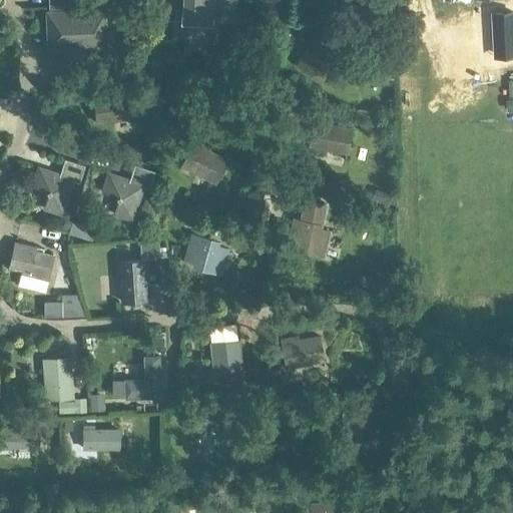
[(73,0),(48,0),(49,9),(74,8),(73,0)]
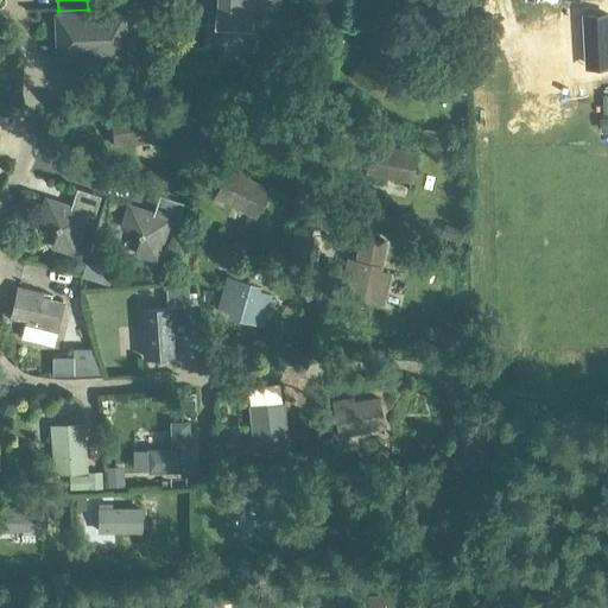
[(211,0),(211,12),(217,13),(217,14),(216,26),(249,29),(249,17),(264,18),(265,4),(274,5),(278,1),(278,0),(211,0)]
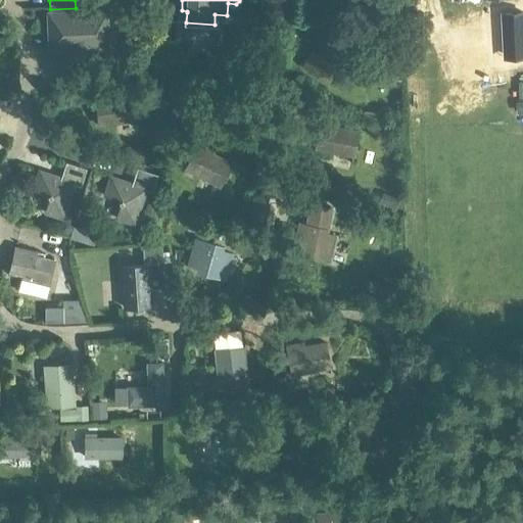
[(47,9),(49,48),(105,45),(104,7),(76,8),(50,9),(47,9)]
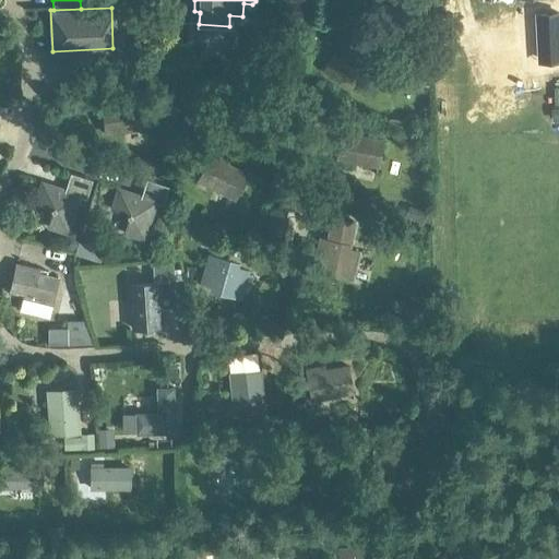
[(558,12),(534,14),(535,35),(542,34),(543,61),(558,59),(558,12)]
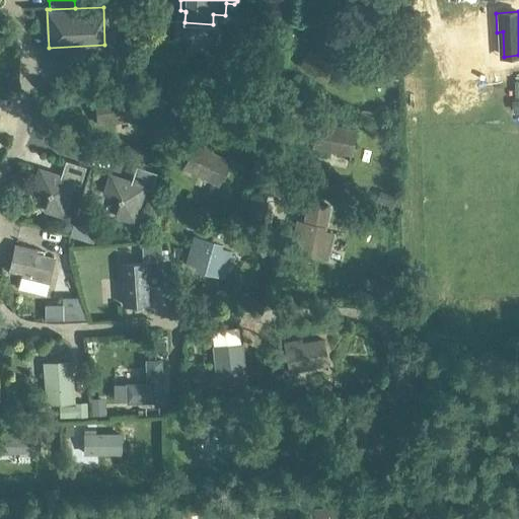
[(310,48),(301,61),(327,78),(349,45),(327,30),(314,51),(310,48)]
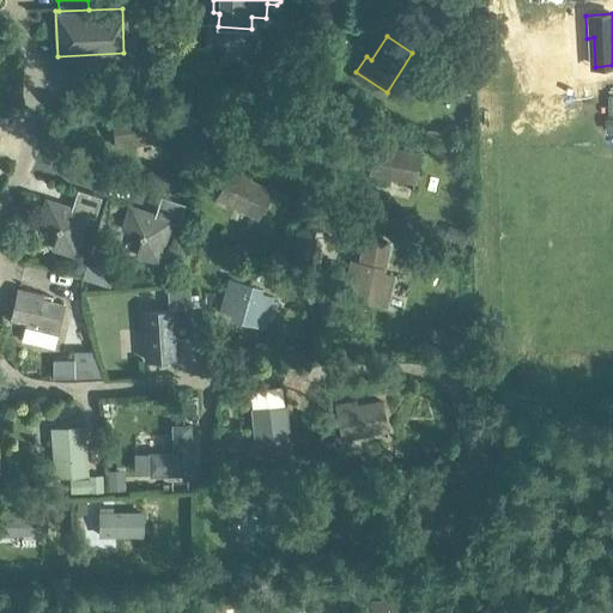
[(158,111),(111,117),(116,147),(162,141),(158,111)]
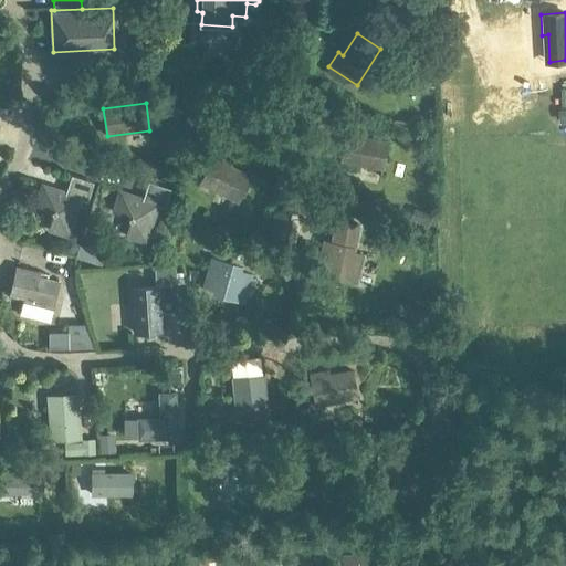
[(391,119),(390,132),(407,133),(408,121),(391,119)]
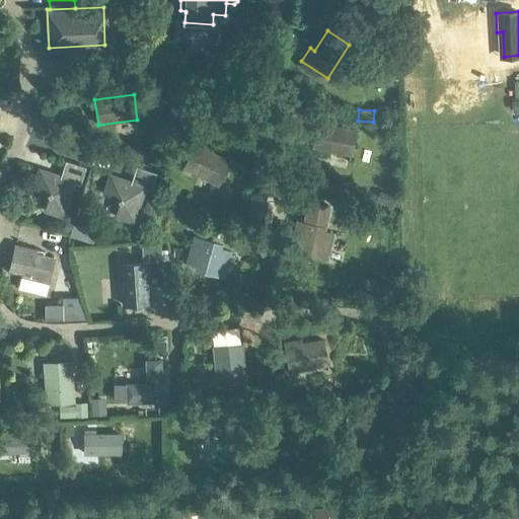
[(171,117),(160,119),(162,132),(173,131),(171,117)]
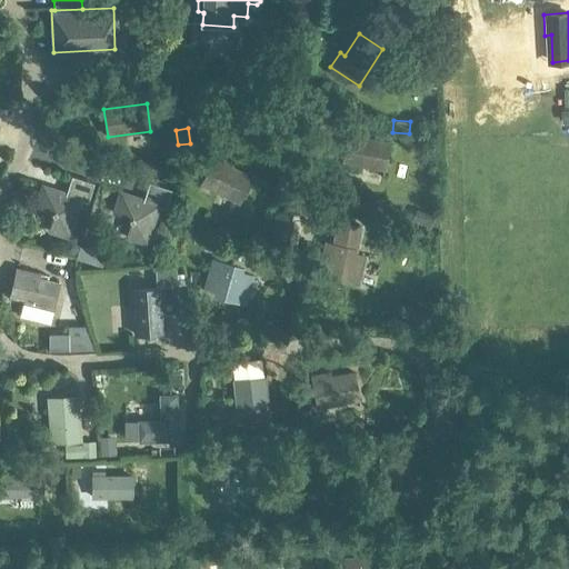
[(348,130),(342,161),(388,169),(392,137),(348,130)]
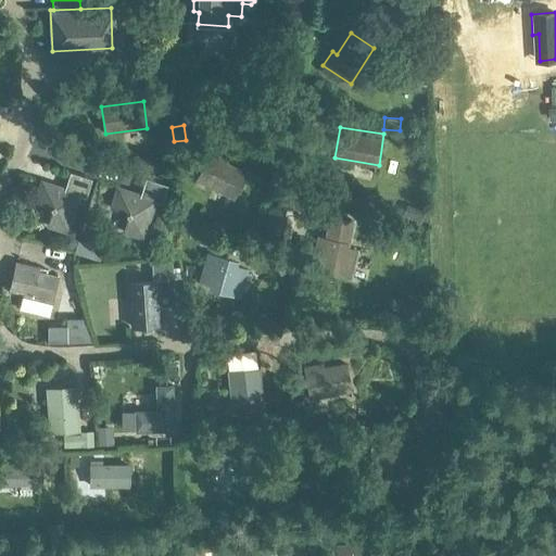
[(202,152),(191,147),(186,156),(197,162),(202,152)]
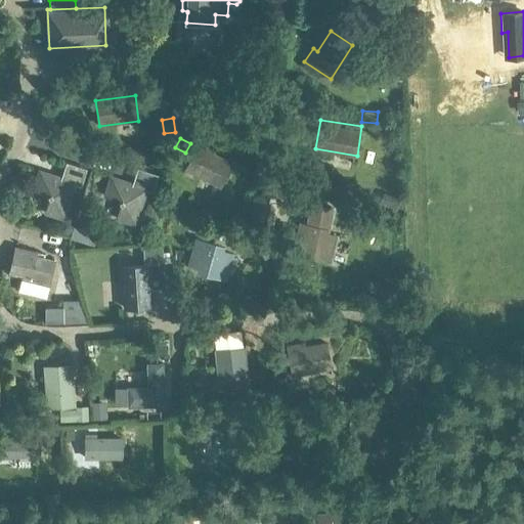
[(220,187),(232,164),(199,146),(186,170),(220,187)]
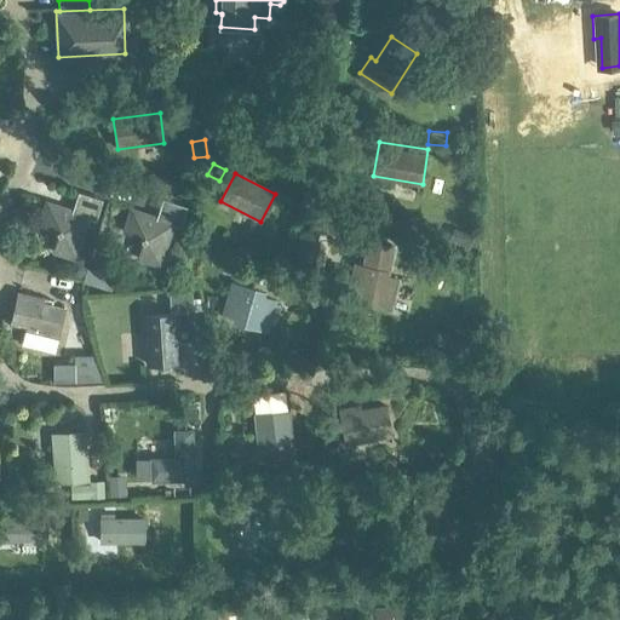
[(62,229),(55,253),(75,259),(89,216),(93,218),(99,197),(79,191),(75,207),(47,199),(40,223),(62,229)]
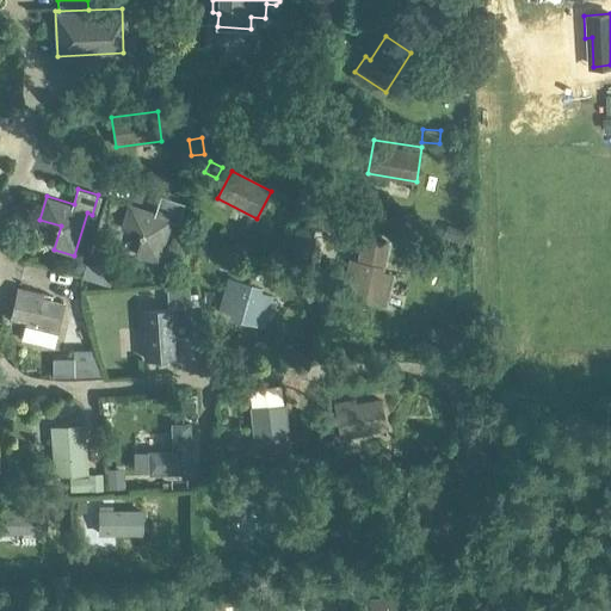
[(143,233),(136,257),(159,263),(172,221),(178,222),(183,202),(162,196),(158,213),(130,204),(123,227),(143,233)]
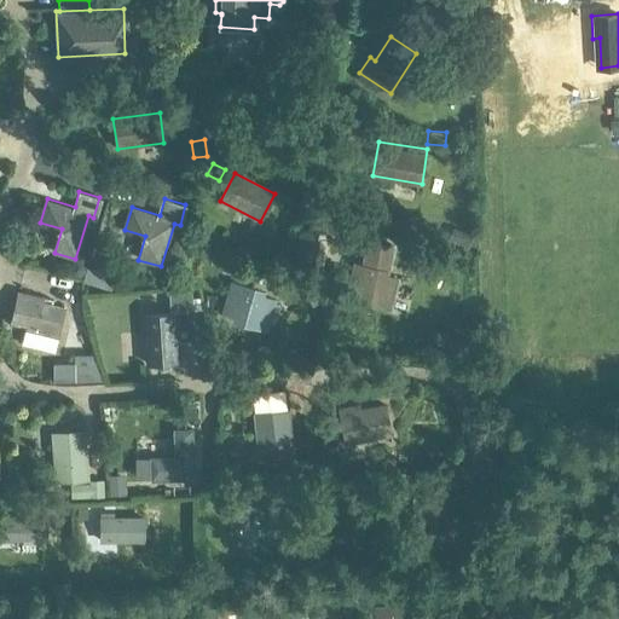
[(296,235),(289,260),(323,270),(330,242),(323,221),(314,219),(296,235)]
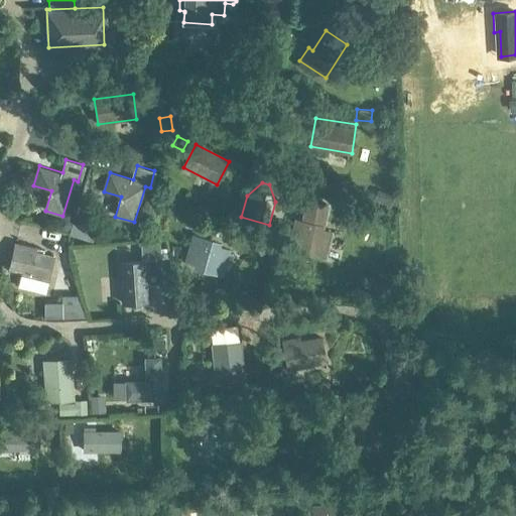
[(382,191),(377,207),(389,211),(394,197),(382,191)]
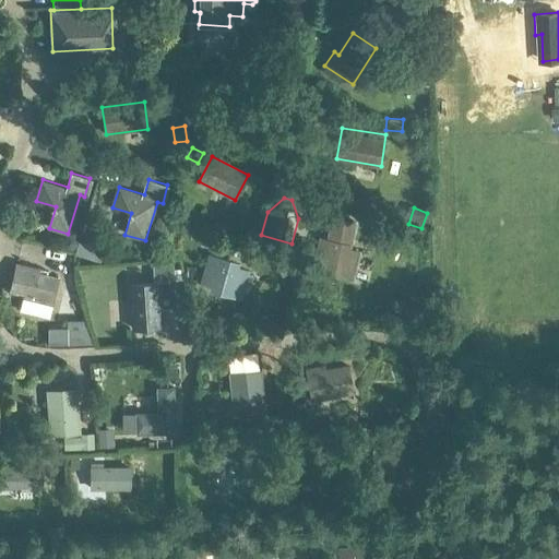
[(324,271),(353,277),(359,249),(349,247),(356,223),(332,217),(325,241),(317,239),(310,263),(325,266),(324,271)]
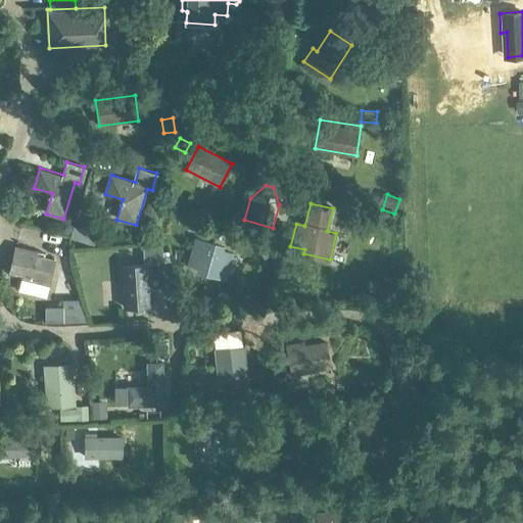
[(82,242),(86,230),(74,227),(70,238),(82,242)]
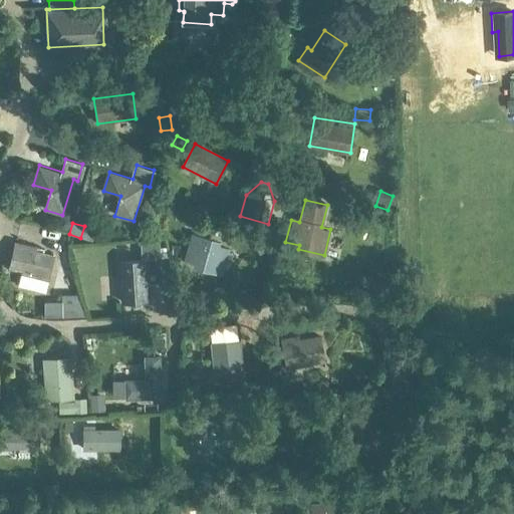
[(210,223),(207,232),(222,237),(225,228),(210,223)]
